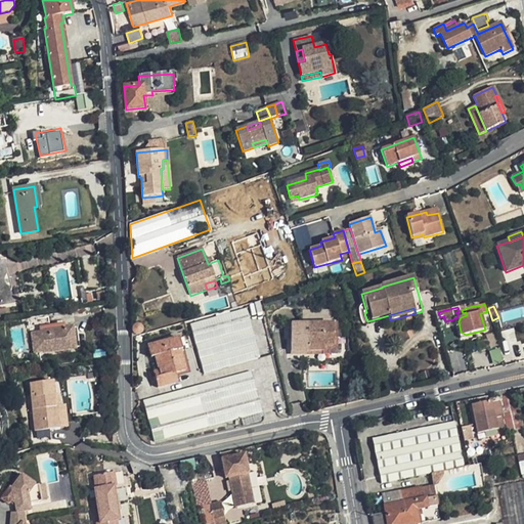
[(246,309),(189,324),(204,375),(259,358),(246,309)]
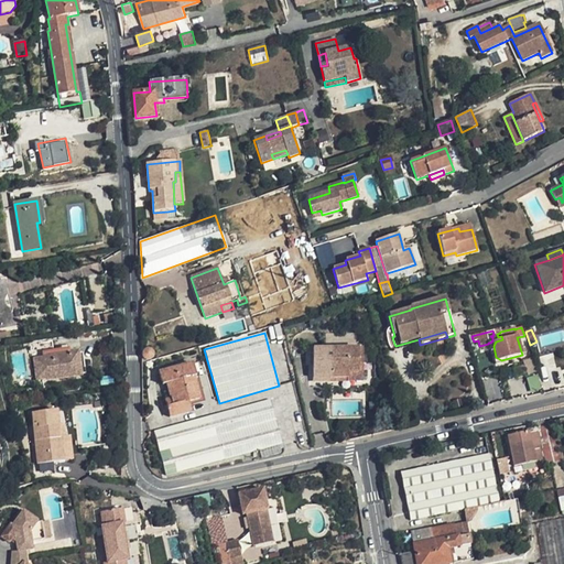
[(52,342),(30,345),(31,356),(33,356),(36,381),(79,376),(77,354),(67,355),(66,351),(54,354),(52,342)]
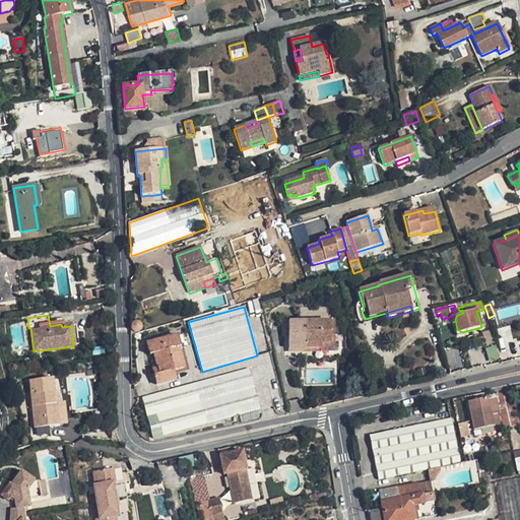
[(142,328),(142,327),(141,324),(140,323),(137,321),(136,321),(135,321),(132,323),(131,324),(130,327),(131,330),(131,331),(134,333),(135,333),(138,332),(141,331),(142,328)]
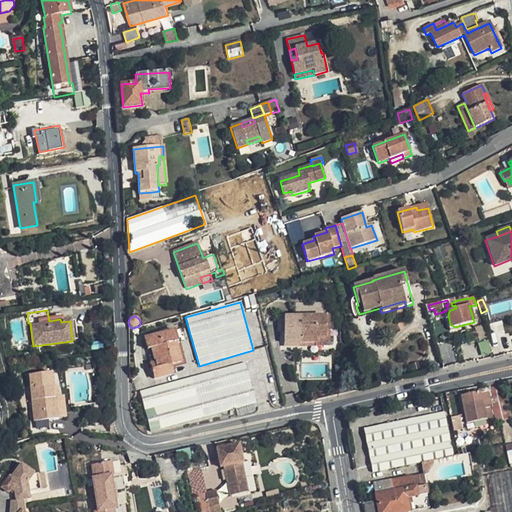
[(284,327),(284,343),(303,343),(303,338),(315,338),(315,346),(330,346),(329,317),(281,317),(281,327),(284,327)]
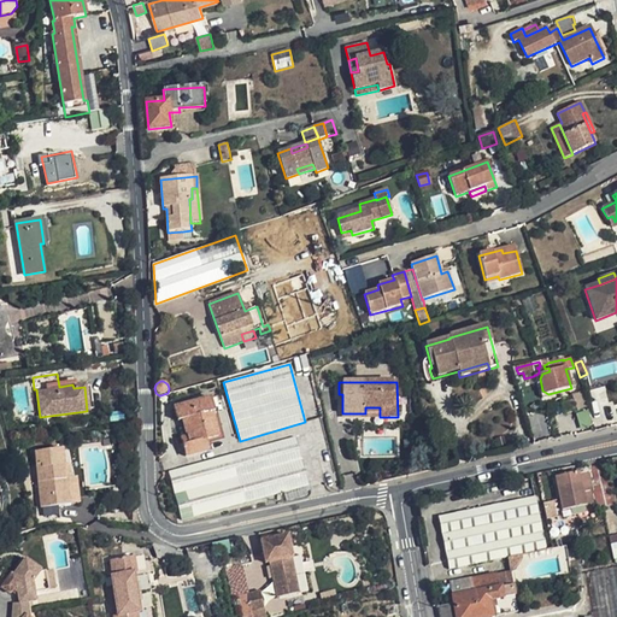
[(591,388),(593,405),(607,403),(605,387),(591,388)]
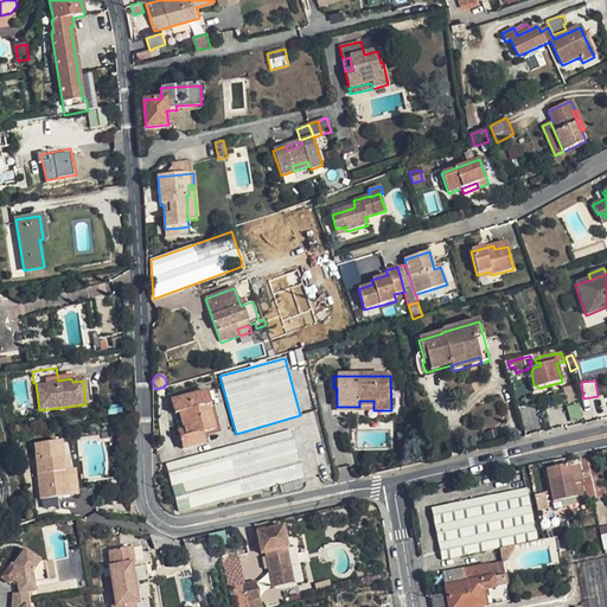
[(179,414),(183,429),(185,438),(179,439),(183,449),(205,443),(203,434),(215,430),(209,407),(211,406),(208,391),(171,401),(174,415),(179,414)]
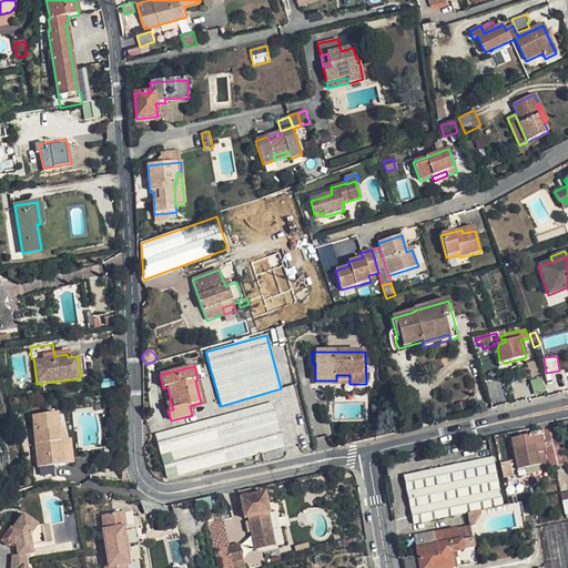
[(489,367),(483,369),(485,378),(492,376),(489,367)]
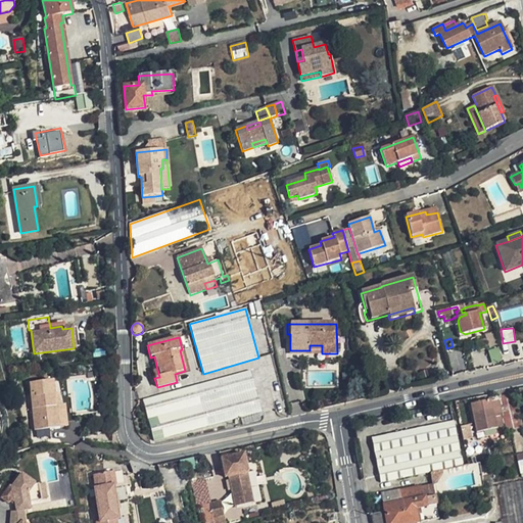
[(250,371),(149,398),(160,440),(240,418),(242,425),(262,420),(259,416),(263,416),(262,412),(250,371)]
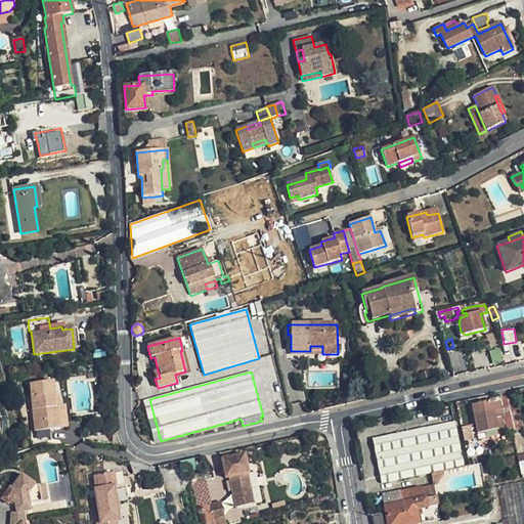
[(53,382),(30,385),(36,441),(52,440),(51,430),(60,429),(57,407),(55,407),(53,382)]
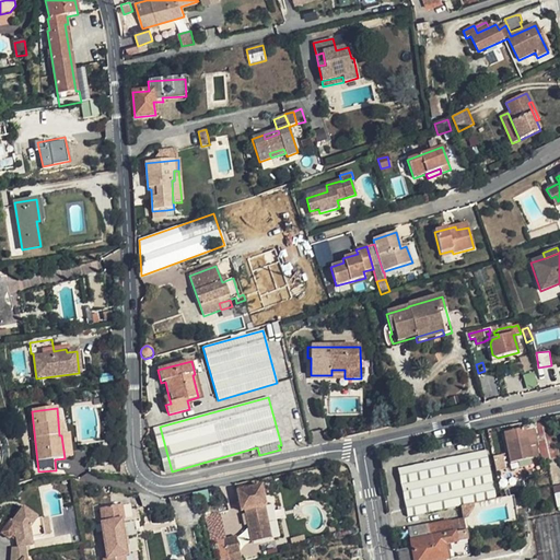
[(61,422),(58,423),(59,435),(61,435),(65,458),(71,458),(69,434),(62,435),(61,422)]
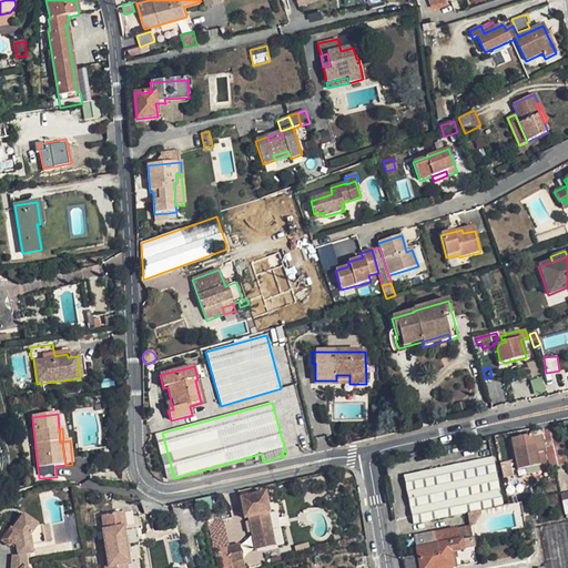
[(162,433),(155,435),(166,479),(174,478),(162,433)]
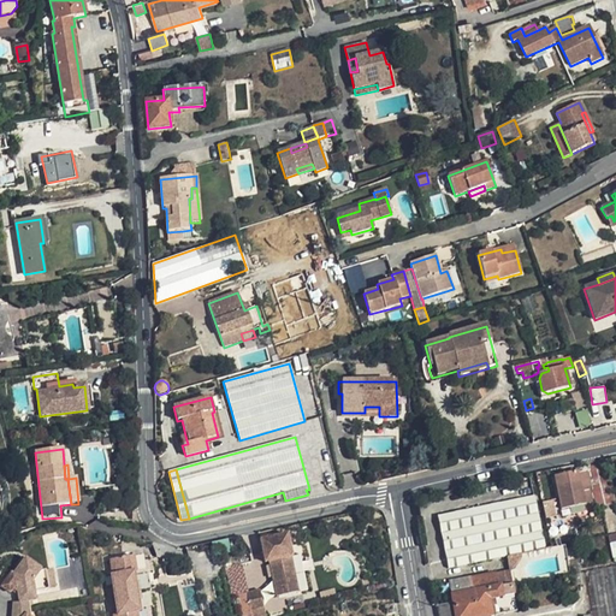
[(585,495),(591,495),(592,492),(590,477),(587,475),(581,477),(580,475),(556,480),(563,514),(587,509),(585,495)]
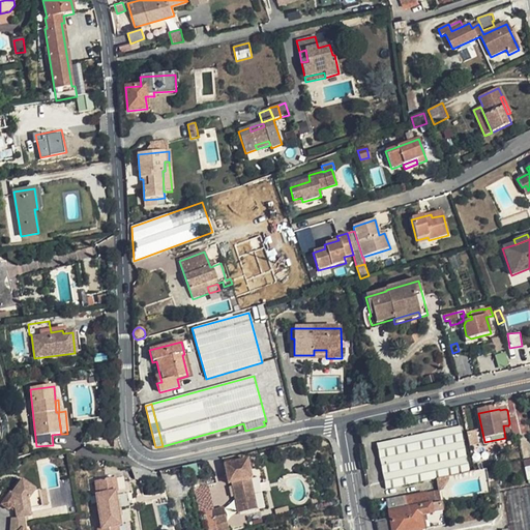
[(378,445),(385,490),(469,473),(462,431),(378,445)]
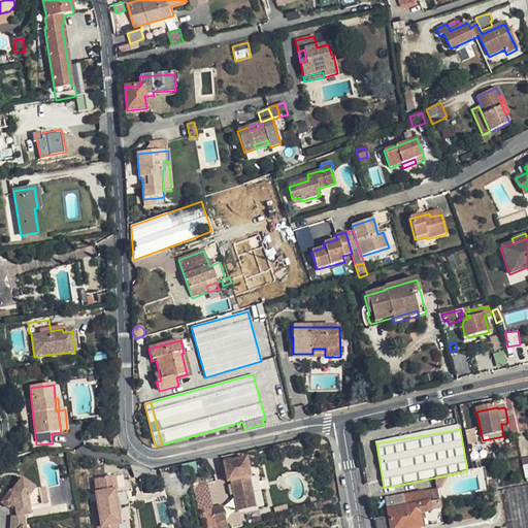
[(474,433),(466,435),(469,450),(477,448),(474,433)]
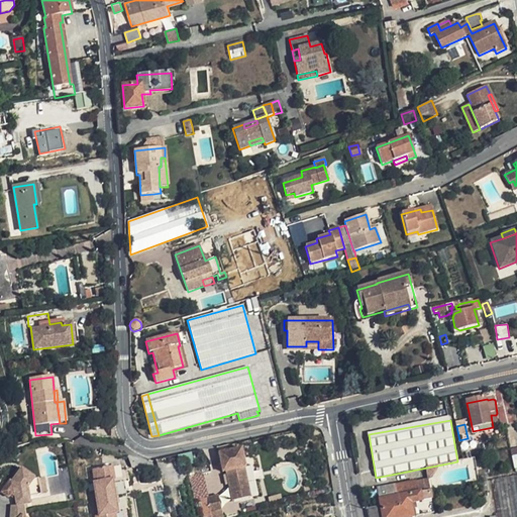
[(97,428),(97,437),(111,437),(111,428),(97,428)]
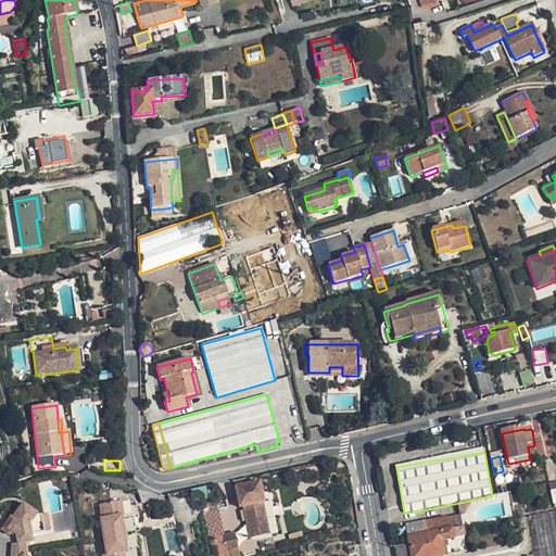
[(258,483),(235,490),(239,509),(243,508),(251,541),(269,536),(262,505),(264,504),(258,483)]
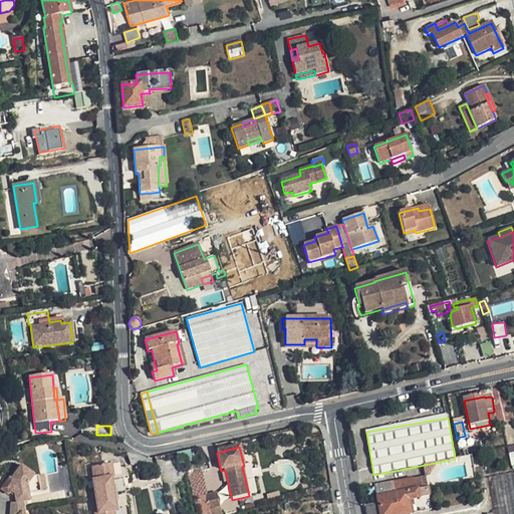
[(424,466),(425,478),(429,477),(435,467),(434,464),(424,466)]
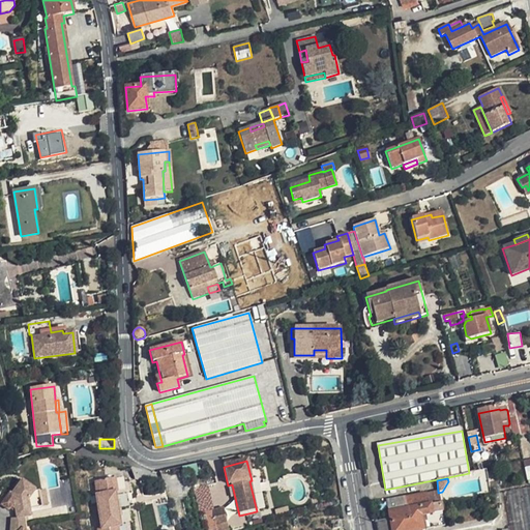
[(12,507),(18,510),(19,520),(33,518),(31,509),(43,507),(41,491),(37,492),(21,480),(3,505),(10,510),(12,507)]
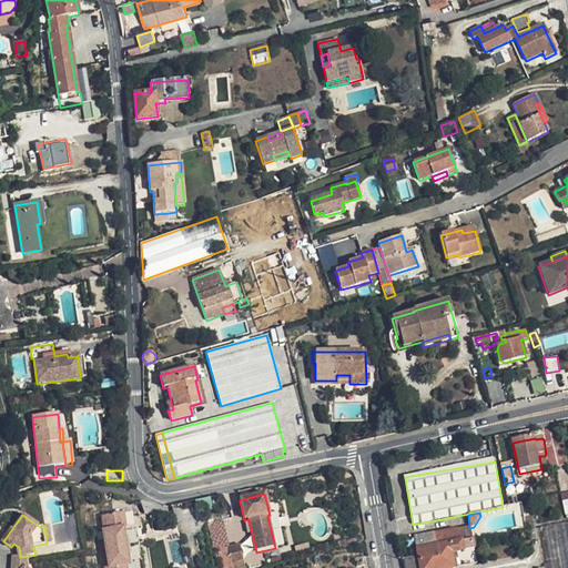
[(127,530),(124,516),(102,519),(104,534),(103,534),(109,567),(127,567),(128,567),(130,567),(124,531),(127,530)]
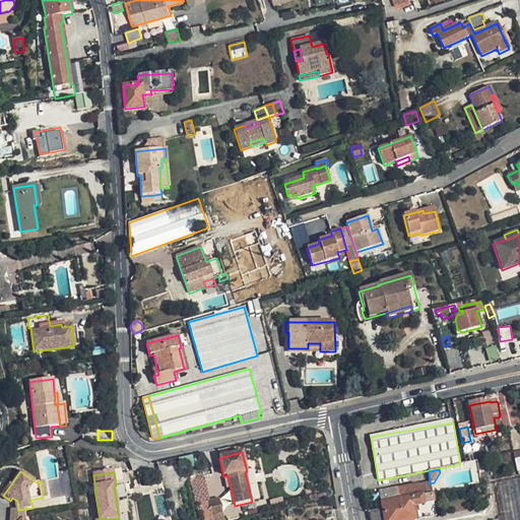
[(501,519),(519,519),(519,478),(495,483),(502,519),(501,519)]
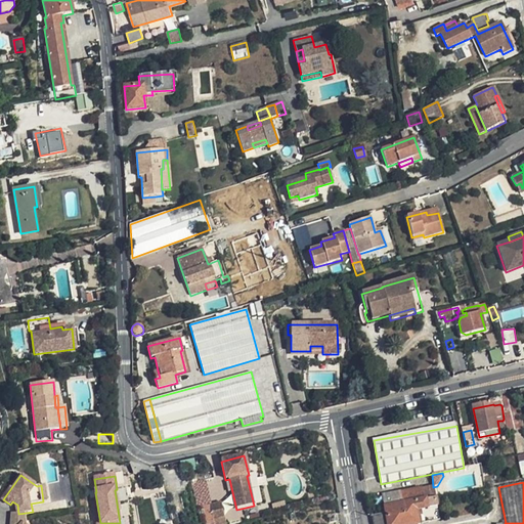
[(49,500),(47,484),(41,485),(43,501),(49,500)]
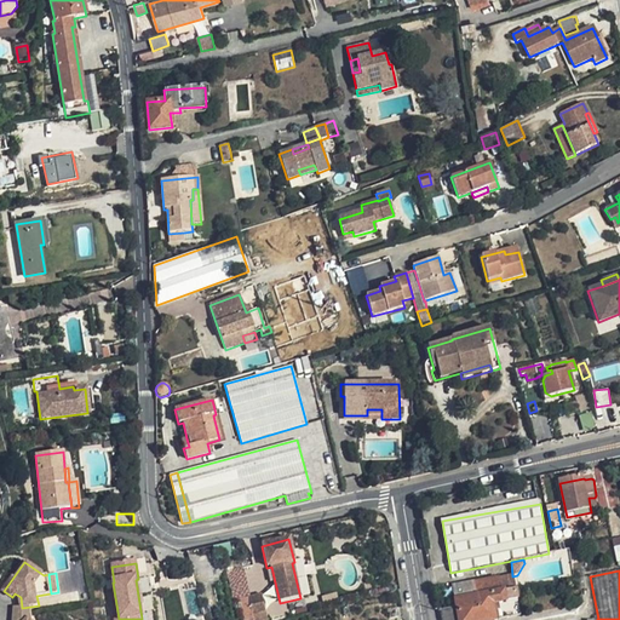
[(512,577),(453,587),(457,606),(440,609),(441,619),(503,619),(521,616),(512,577)]
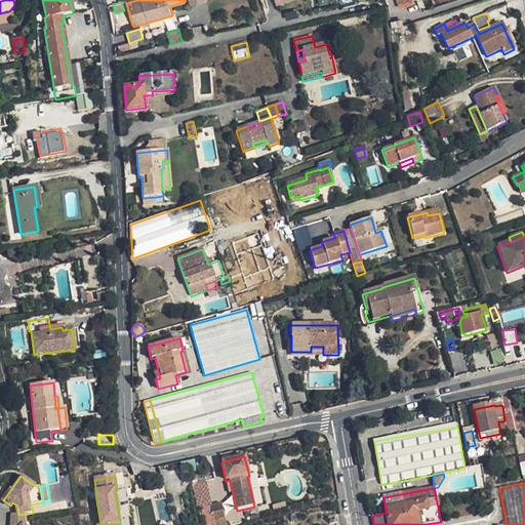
[(226,520),(221,505),(210,507),(214,522),(226,520)]
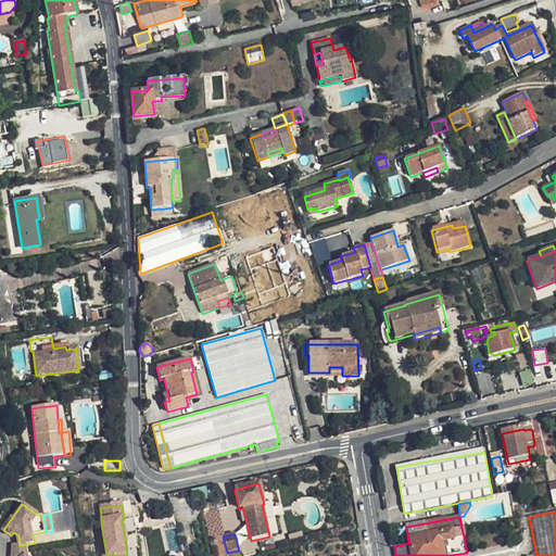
[(227,555),(227,553),(223,536),(214,539),(217,555),(227,555)]
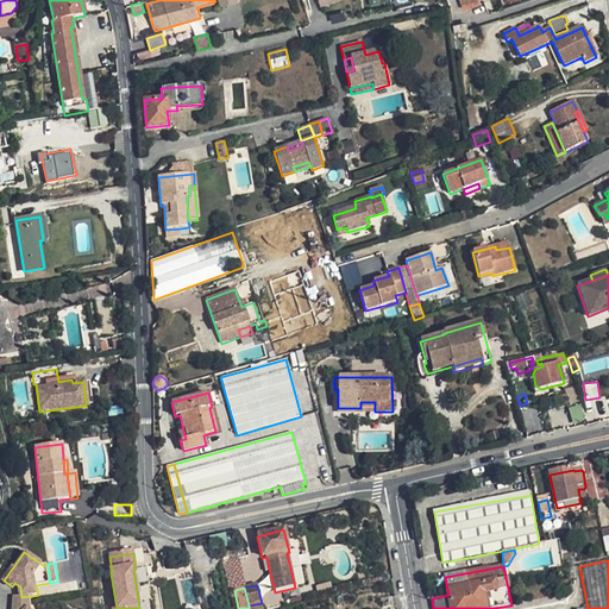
[(393,597),(380,600),(381,608),(397,608),(395,597),(393,597)]
